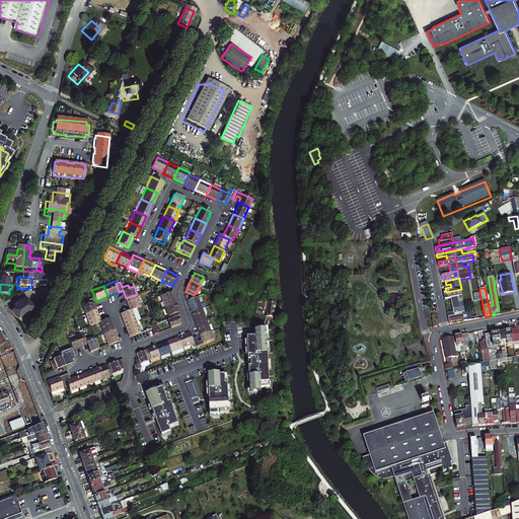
[(462,296),(461,289),(446,292),(443,293),(445,299),(451,298),(451,299),(457,298),(457,297),(462,296)]
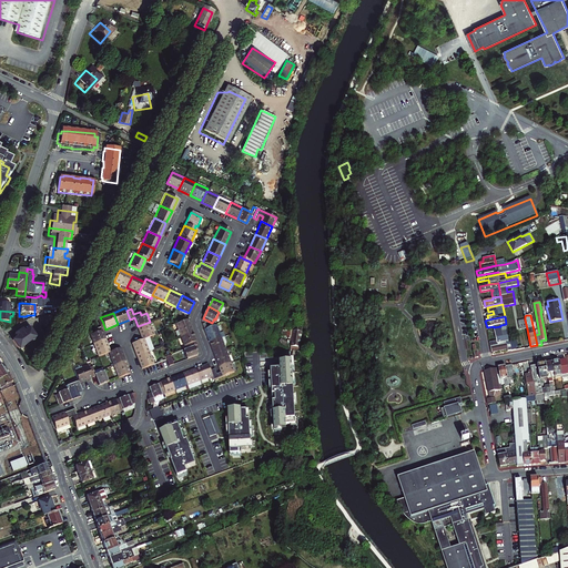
[(181,336),(192,332),(186,318),(175,323),(181,336)]
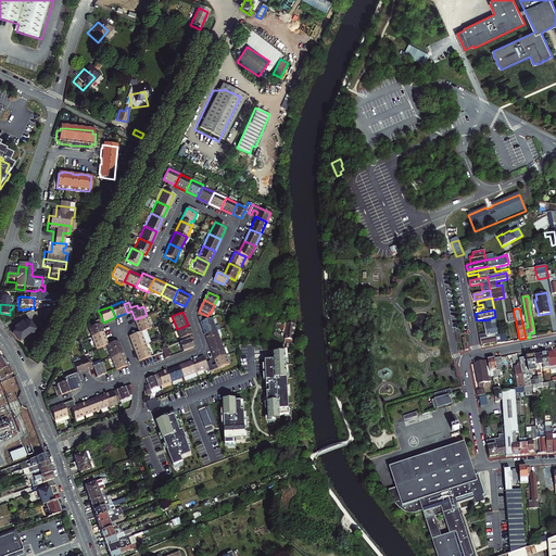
[(509,323),(516,321),(514,313),(507,314),(509,323)]
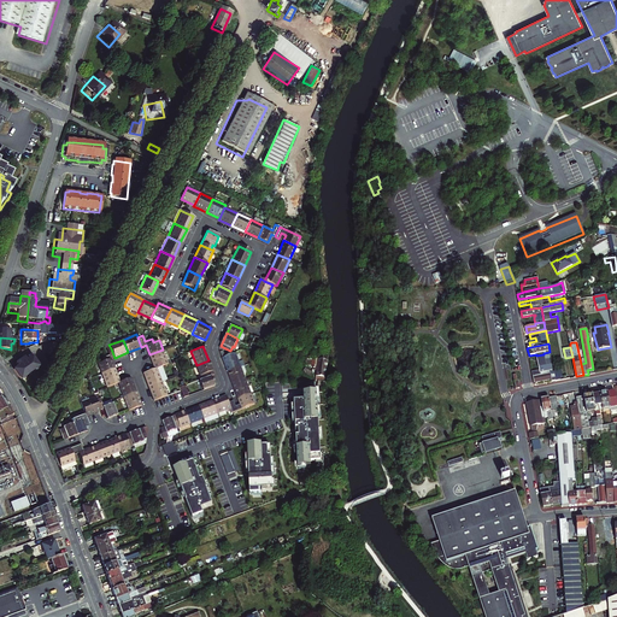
[(98,363),(101,372),(113,368),(110,359),(115,358),(111,348),(106,350),(109,356),(101,358),(103,362),(98,363)]
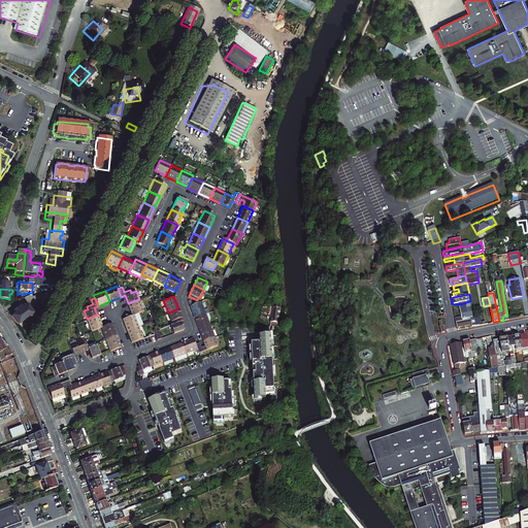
[(133,315),(143,310),(139,299),(128,303),(132,315),(133,315)]
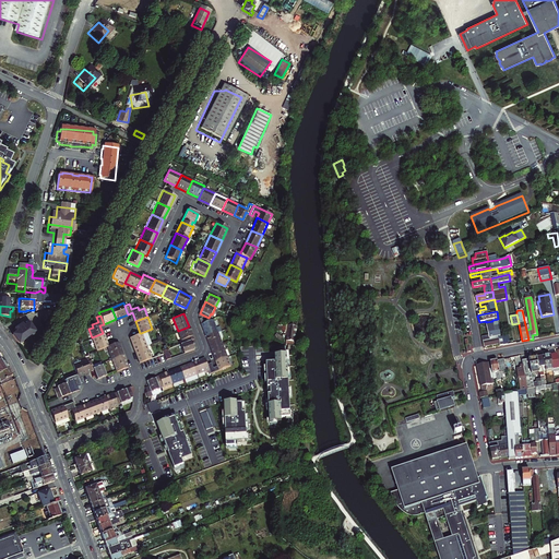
[(217,331),(213,318),(201,322),(204,332),(205,335),(217,331)]
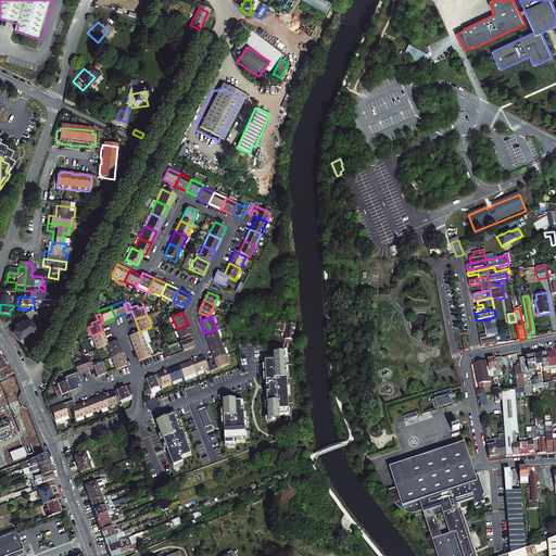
[(480,340),(488,338),(488,337),(498,335),(496,325),(491,326),(490,319),(483,320),(487,333),(479,335),(480,340)]
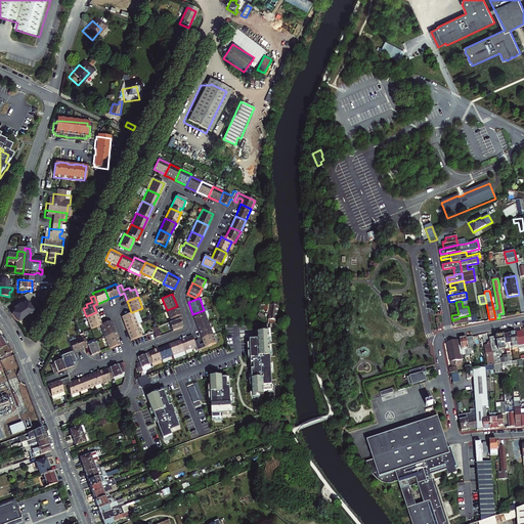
[(276,321),(278,304),(270,303),(268,320),(267,320),(267,322),(270,323),(275,323),(276,321)]
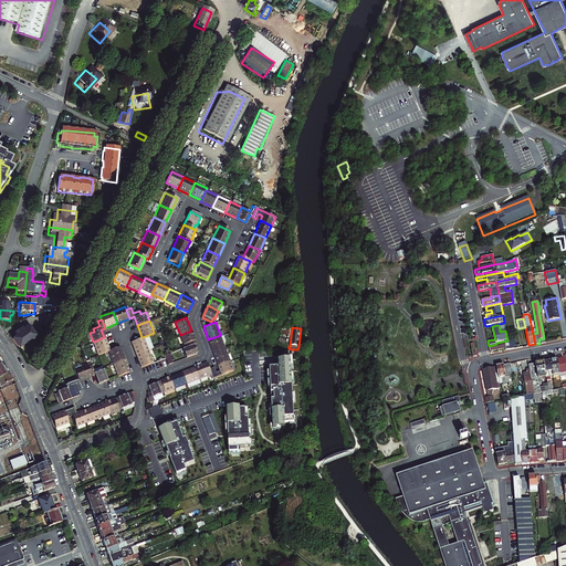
[(11,339),(8,343),(13,352),(16,350),(18,348),(27,343),(29,341),(30,339),(23,331),(19,334),(17,331),(9,336),(11,339)]
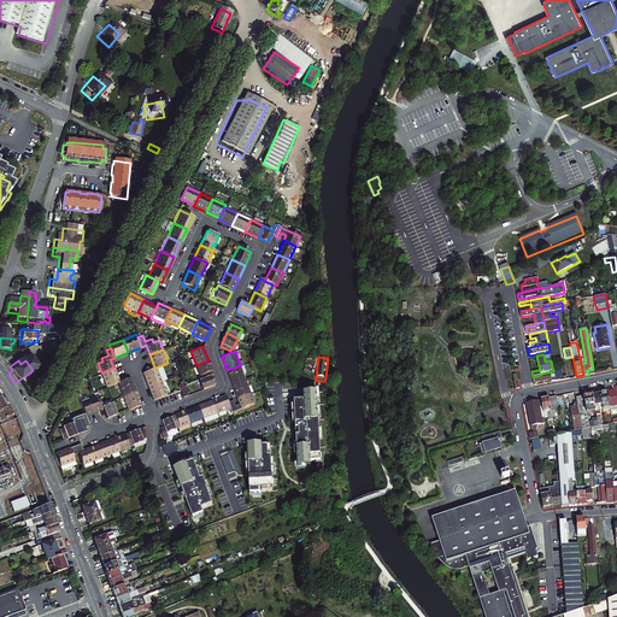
[(210,375),(213,374),(209,360),(197,365),(201,378),(210,375)]
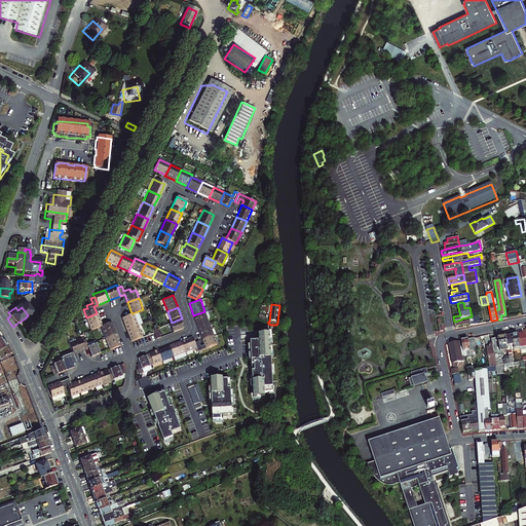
[(204,311),(193,315),(195,320),(197,327),(209,322),(204,311)]
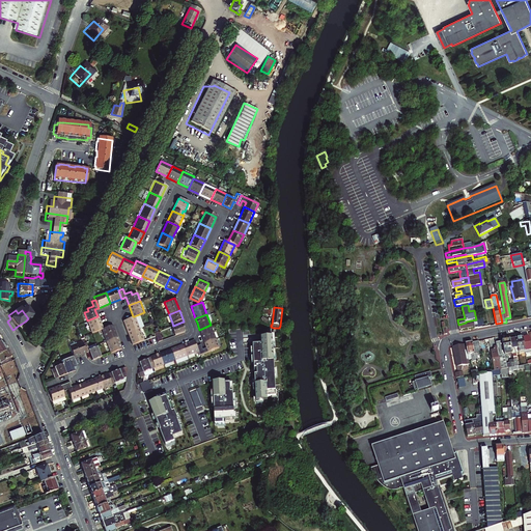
[(92,333),(102,329),(103,329),(98,316),(87,320),(92,333)]
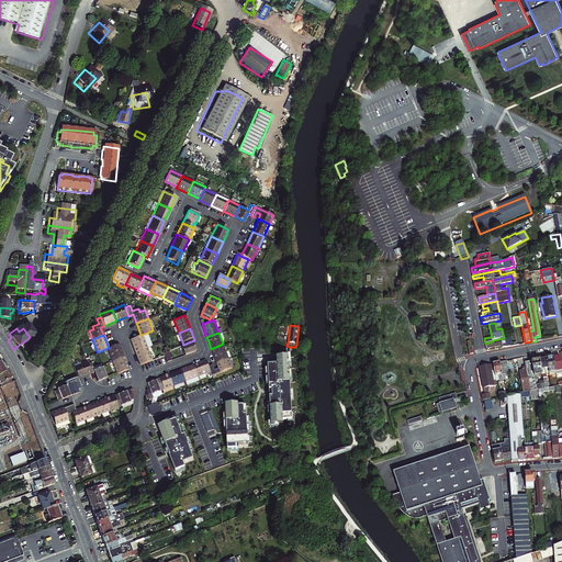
[(142,335),(141,335),(131,339),(135,352),(147,348),(142,335)]
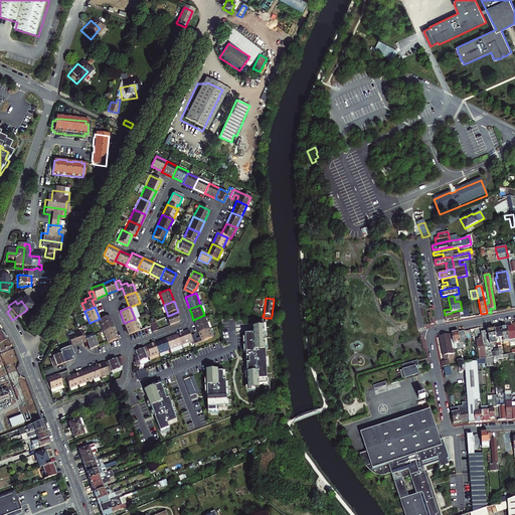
[(464,318),(463,311),(452,313),(445,315),(446,321),(448,321),(447,320),(460,317),(461,319),(464,318)]
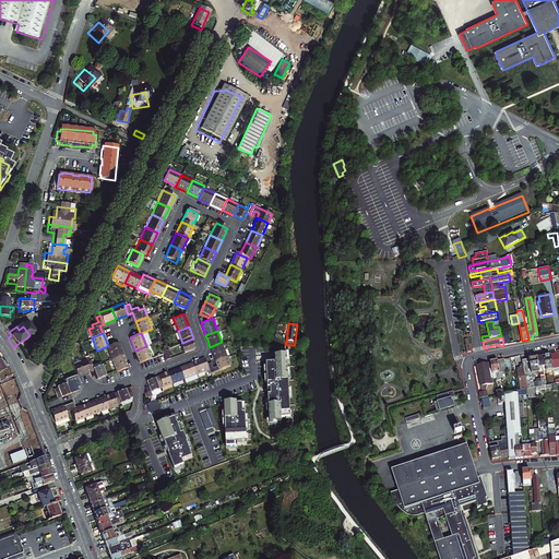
[(182,354),(194,349),(190,340),(182,343),(179,344),(182,354)]
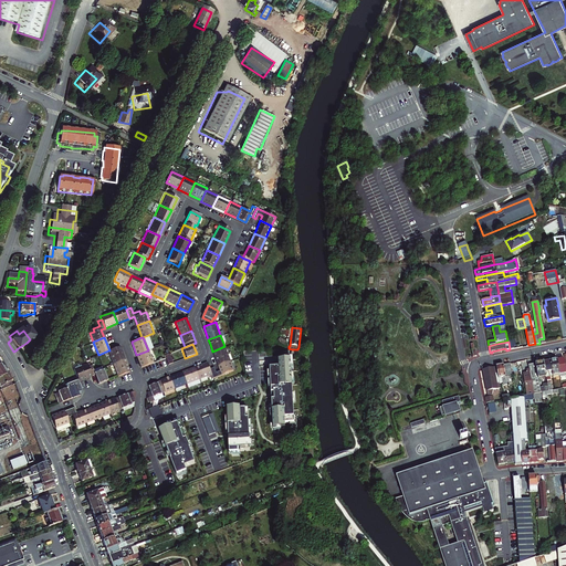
[(109,350),(108,350),(113,364),(124,359),(119,346),(109,350)]
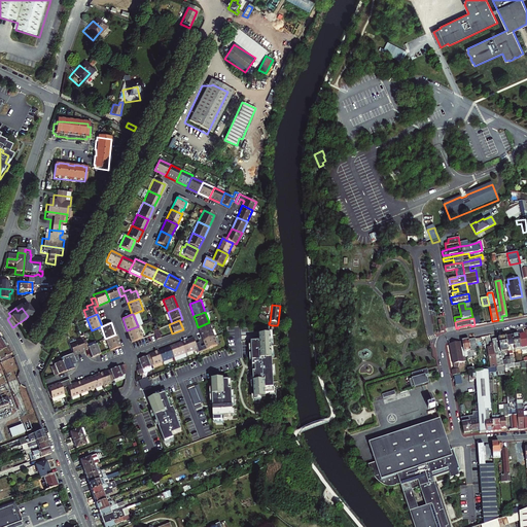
[(203,339),(214,335),(209,322),(198,327),(200,334),(202,339),(203,339)]
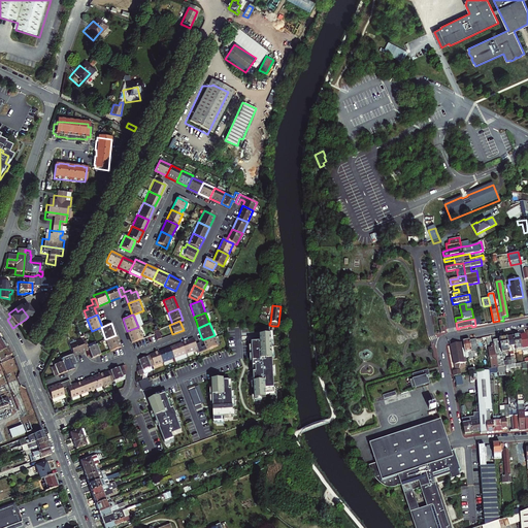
[(138,327),(127,331),(132,342),(142,338),(138,327)]
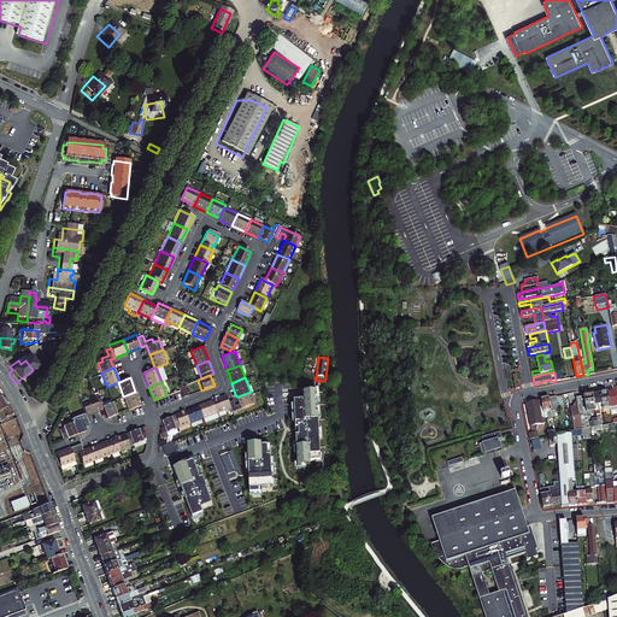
[(135,392),(123,397),(128,411),(141,405),(135,392)]
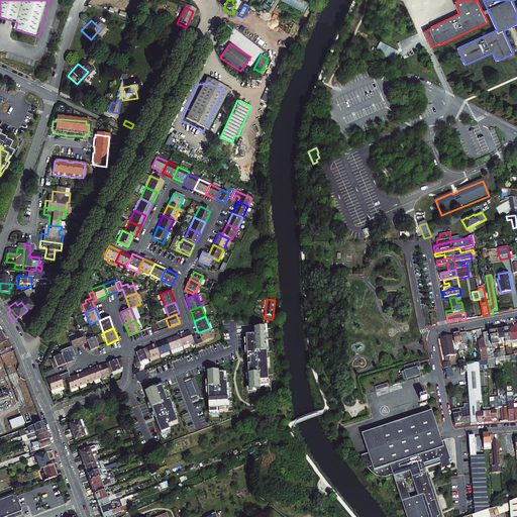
[(213,336),(210,328),(199,332),(200,337),(197,338),(195,333),(192,335),(194,340),(195,343),(213,336)]
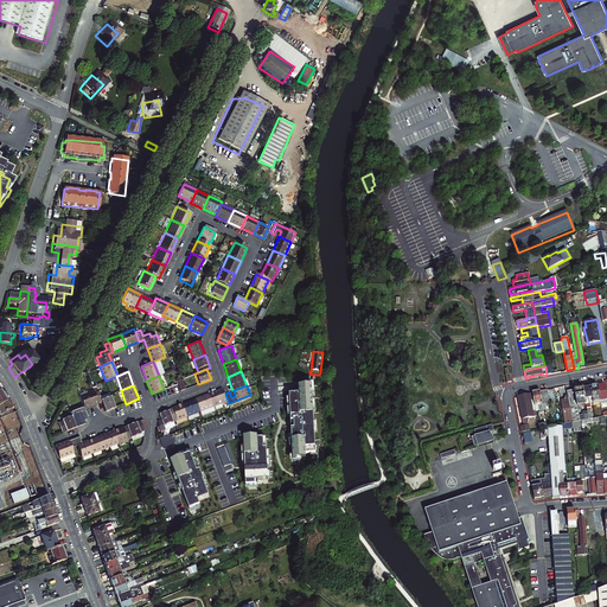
[(223,387),(209,393),(213,404),(228,400),(225,394),(223,387)]
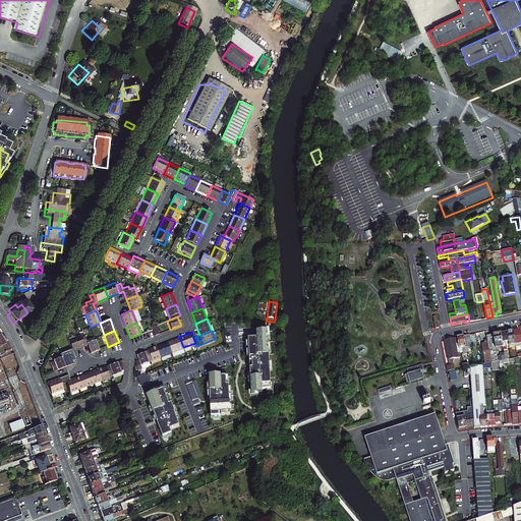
[(256,339),(248,339),(251,395),(263,394),(262,390),(271,390),(268,332),(256,333),(256,339)]
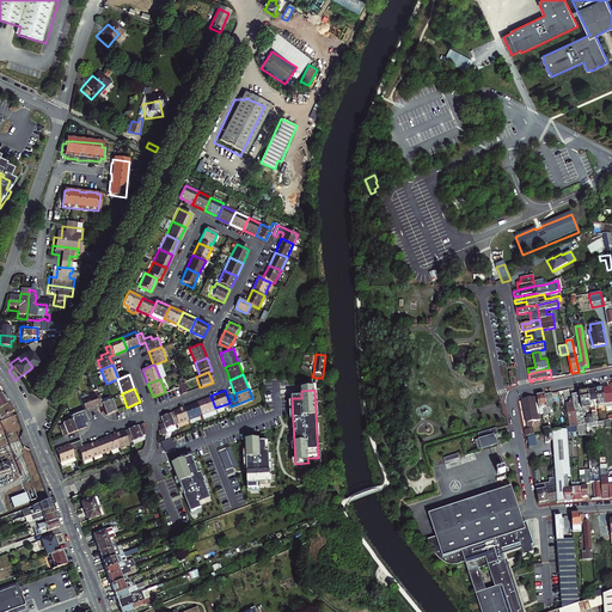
[(606,405),(603,390),(595,391),(598,402),(599,407),(606,405)]
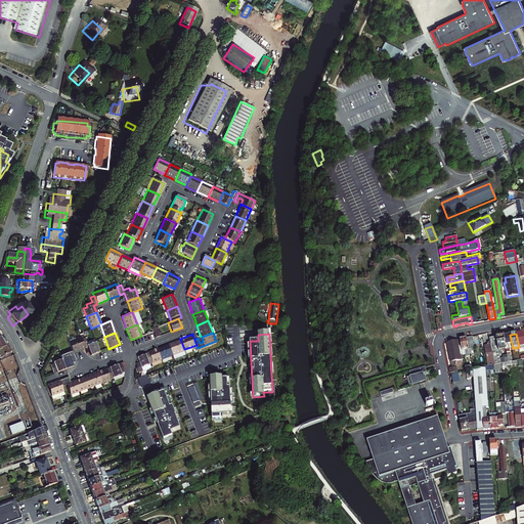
[(509,345),(512,344),(510,335),(504,336),(506,346),(509,345)]
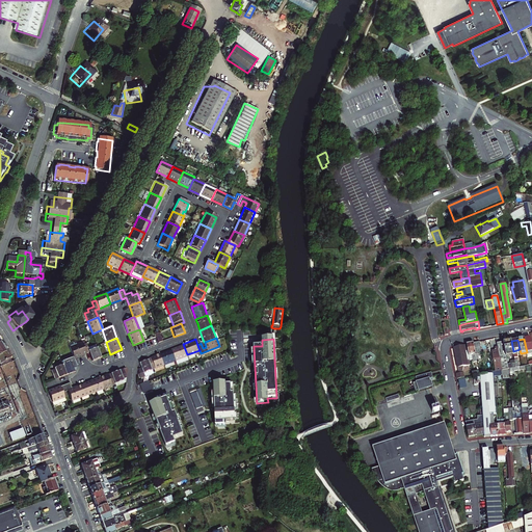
[(486,341),(479,342),(482,353),(488,352),(486,341)]
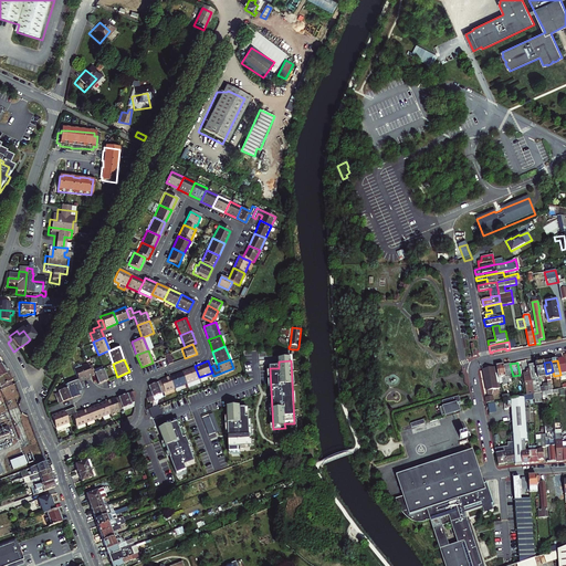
[(536,364),(538,375),(546,374),(544,363),(536,364)]
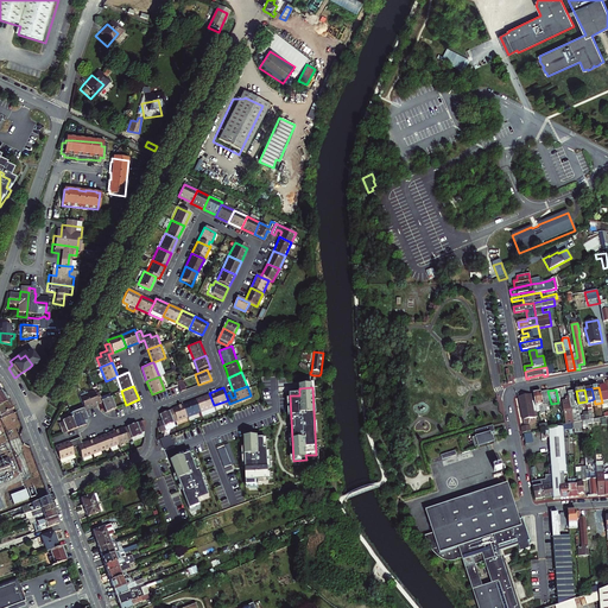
[(78,398),(83,410),(97,404),(94,394),(93,392),(78,398)]
